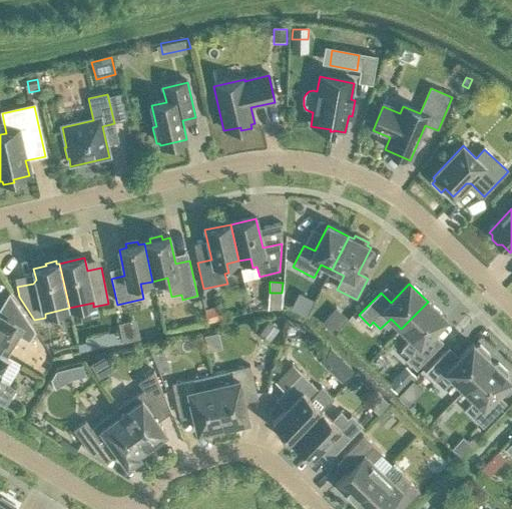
[(0,353),(6,357),(19,337),(28,343),(35,333),(13,299),(13,300),(2,317),(0,315),(0,353)]
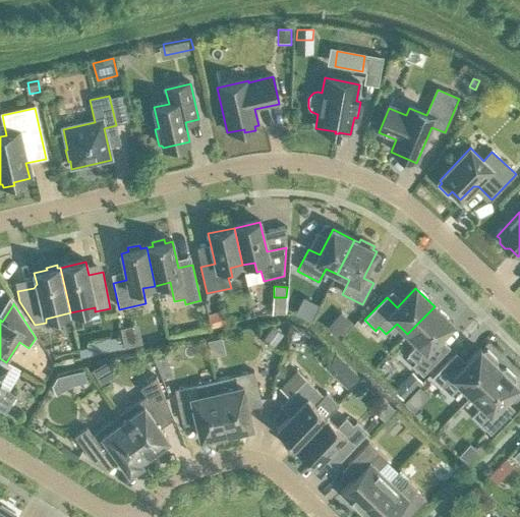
[(435,306),(407,334),(418,345),(408,355),(415,363),(412,366),(422,377),(445,353),(435,344),(454,325),(435,306)]
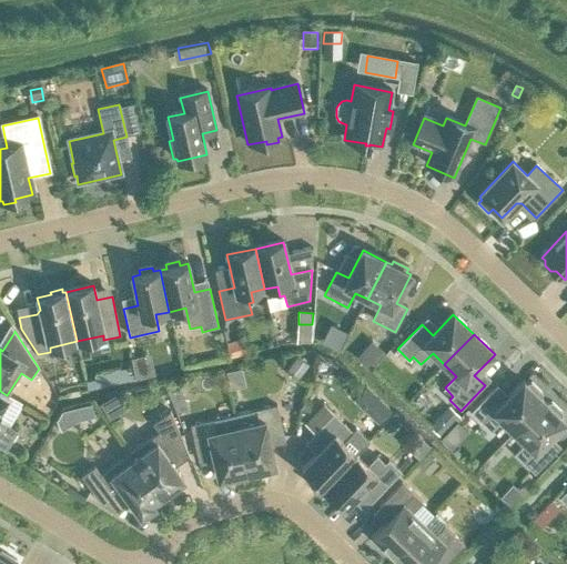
[(226,344),(230,358),(247,354),(244,340),(226,344)]
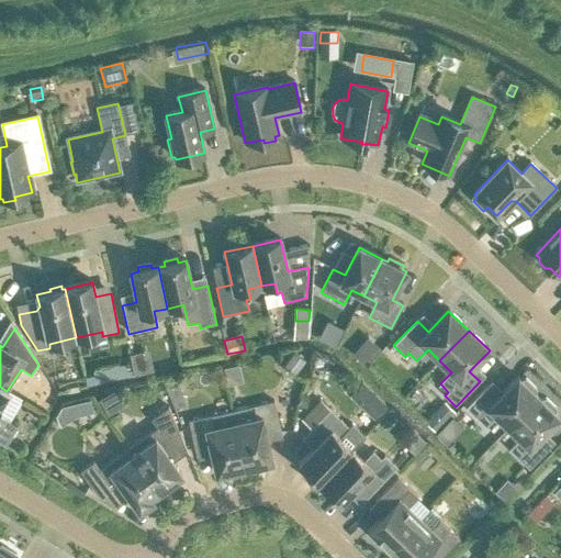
[(294,377),(305,363),(294,355),(283,368),(294,377)]
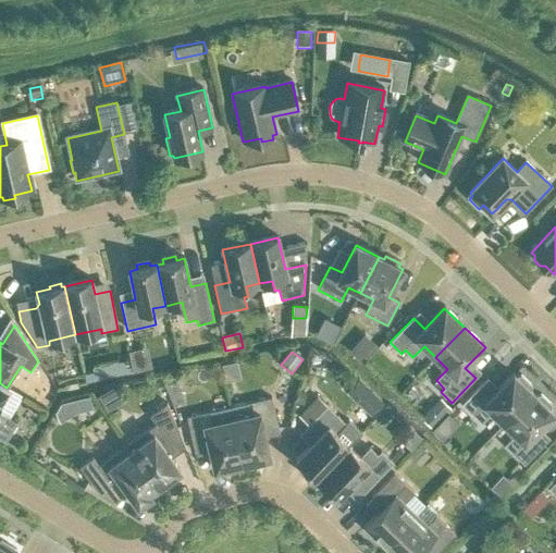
[(122,365),(93,372),(95,381),(124,375),(122,365)]
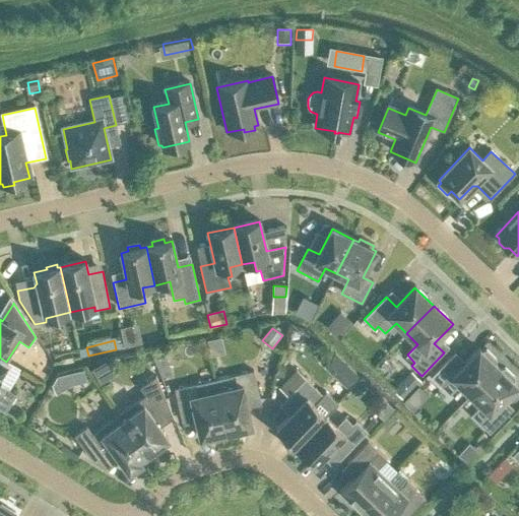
[(460,385),(470,396),(498,368),(495,365),(497,361),(487,351),(482,352),(478,349),(460,369),(450,360),(432,378),(450,396),(460,385)]
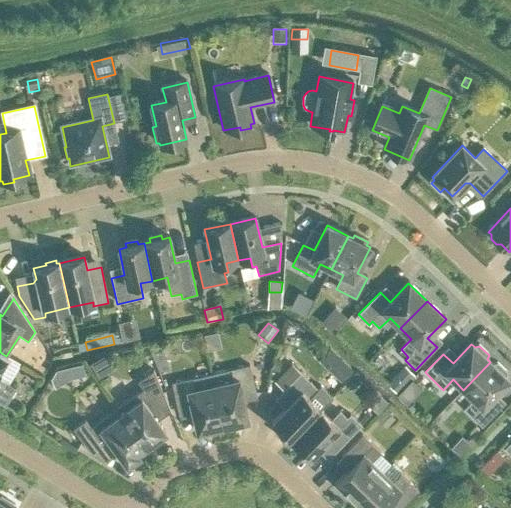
[(0,367),(6,356),(0,352),(0,403),(5,406),(15,389),(0,379),(0,367)]
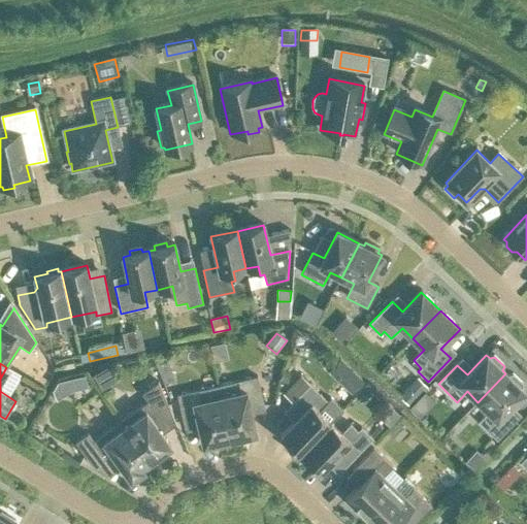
[(288,385),(290,373),(284,371),(281,383),(288,385)]
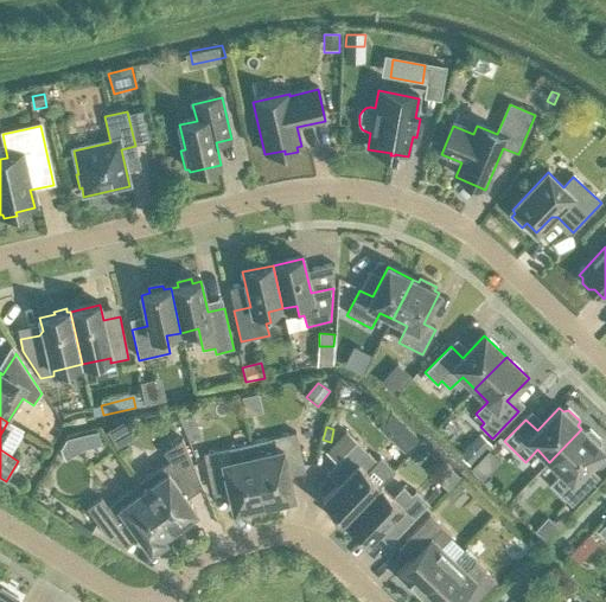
[(420,441),(407,428),(394,441),(408,453),(420,441)]
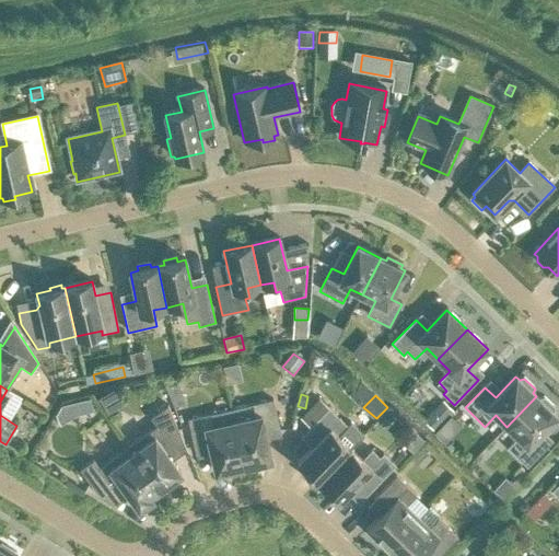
[(536,396),(507,427),(519,438),(508,449),(527,468),(547,448),(536,437),(557,416),(554,413),(555,408),(544,397),(539,400),(536,396)]
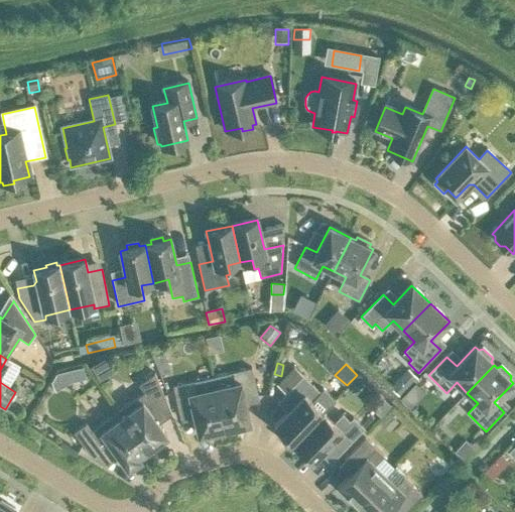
[(83,368),(68,372),(71,383),(86,379),(83,368)]
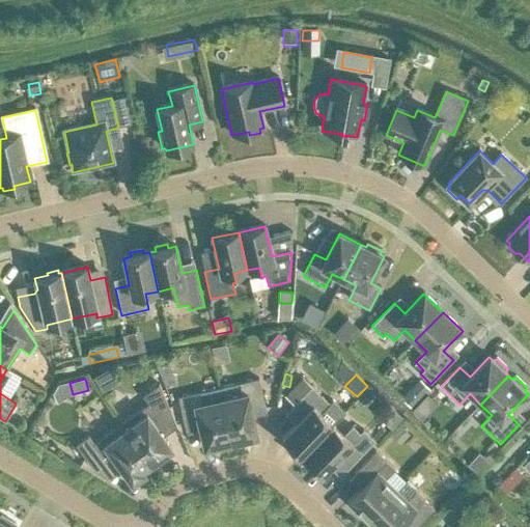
[(333,425),(344,413),(334,403),(331,406),(303,379),(284,397),(294,407),(291,410),(301,419),(282,439),(302,458),(333,425)]
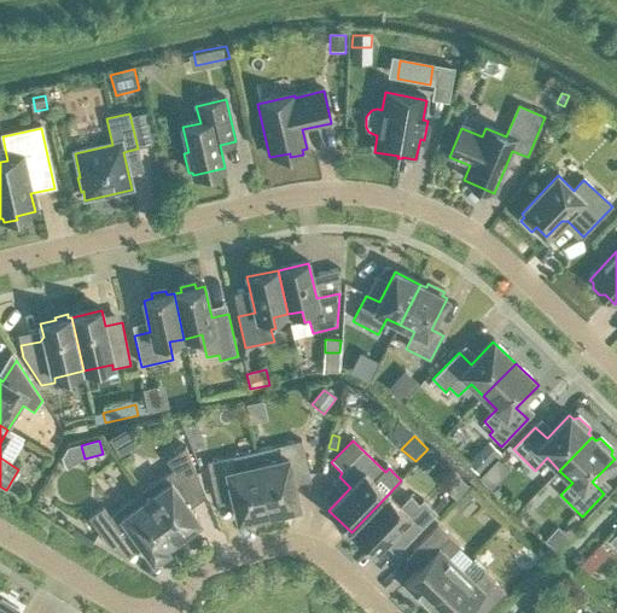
[(302,442),(255,453),(268,514),(280,512),(284,515),(295,513),(297,508),(300,508),(292,478),(309,474),(302,442)]
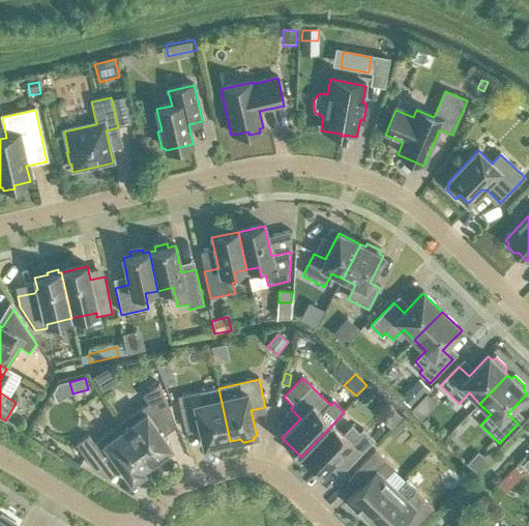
[(148,404),(121,424),(150,464),(153,462),(155,465),(169,455),(167,451),(172,448),(160,433),(167,428),(162,420),(171,414),(158,384),(143,396),(148,404)]
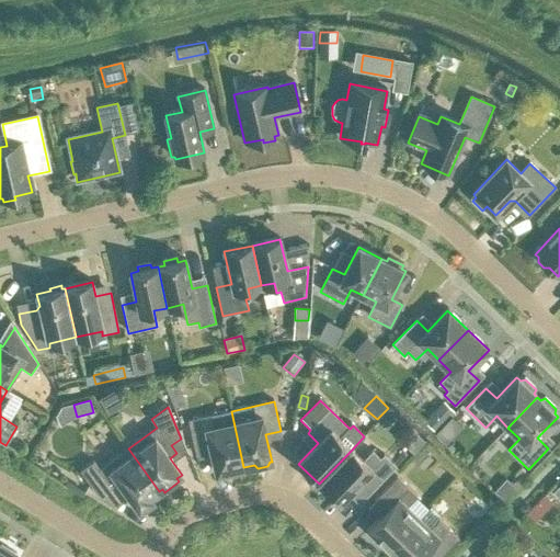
[(243,467),(231,411),(189,421),(195,450),(209,446),(216,474),(218,474),(221,477),(231,475),(232,470),(243,467)]
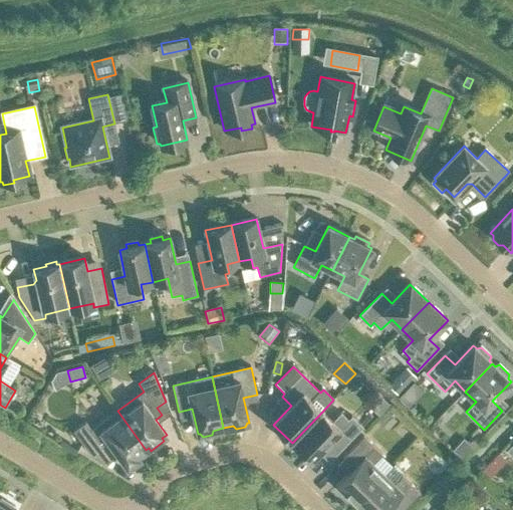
[(389,387),(399,397),(408,387),(399,377),(389,387)]
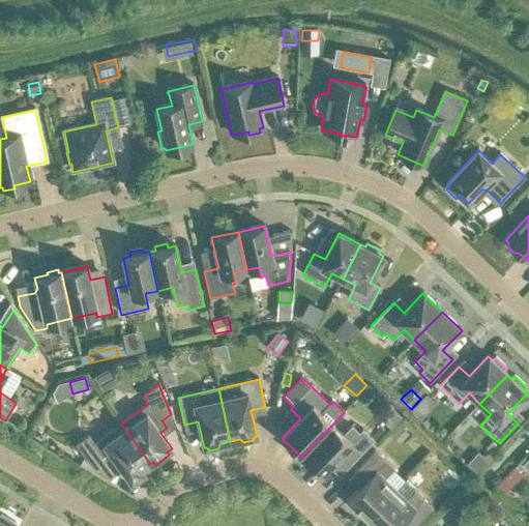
[(437,405),(427,395),(421,400),(432,410),(437,405)]
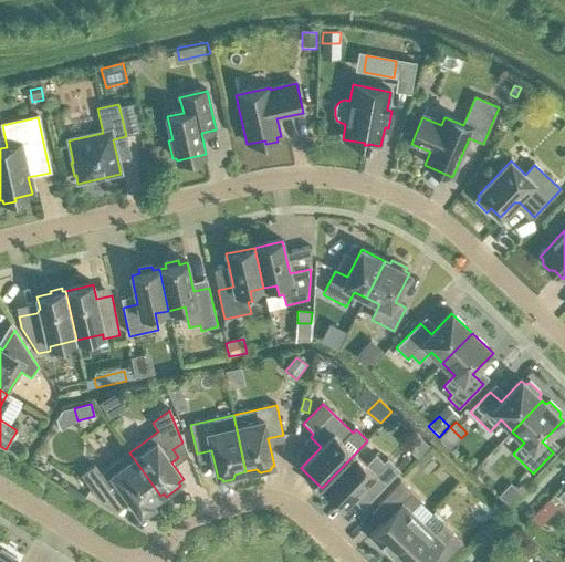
[(160,496),(129,453),(101,474),(94,466),(81,476),(101,502),(115,492),(123,503),(128,499),(140,516),(155,506),(152,501),(160,496)]
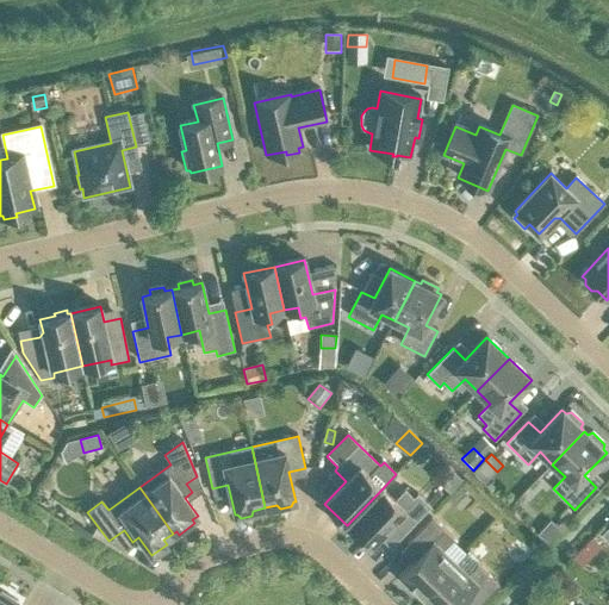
[(383,488),(347,525),(368,547),(391,524),(403,536),(430,507),(417,494),(414,499),(405,491),(395,500),(383,488)]
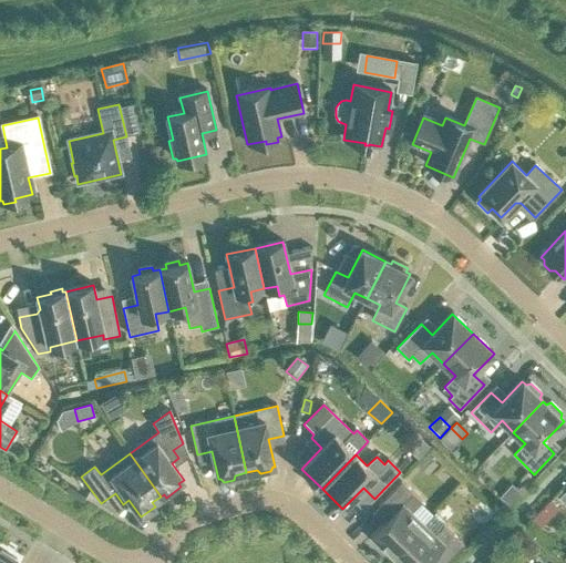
[(426,476),(438,466),(428,456),(418,466),(426,476)]
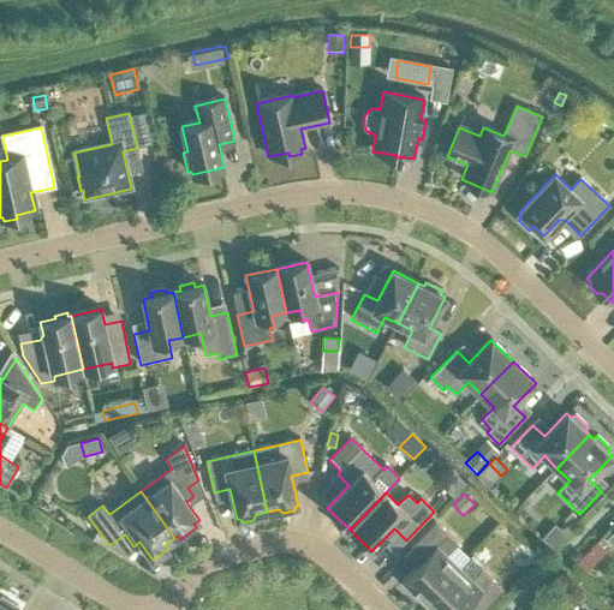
[(570,531),(578,522),(570,515),(562,522),(570,531)]
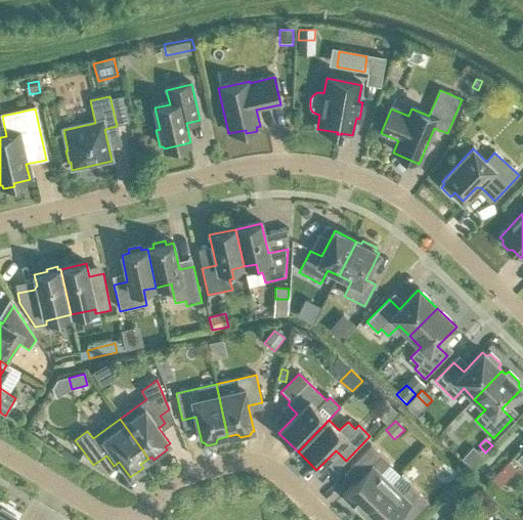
[(343,495),(362,515),(391,485),(380,475),(390,465),(372,446),(350,468),(360,478),(343,495)]
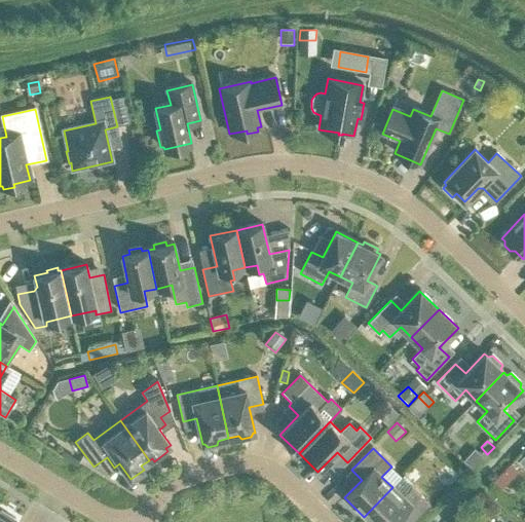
[(392,487),(364,517),(369,521),(396,521),(400,518),(403,521),(415,521),(430,507),(412,488),(403,497),(392,487)]
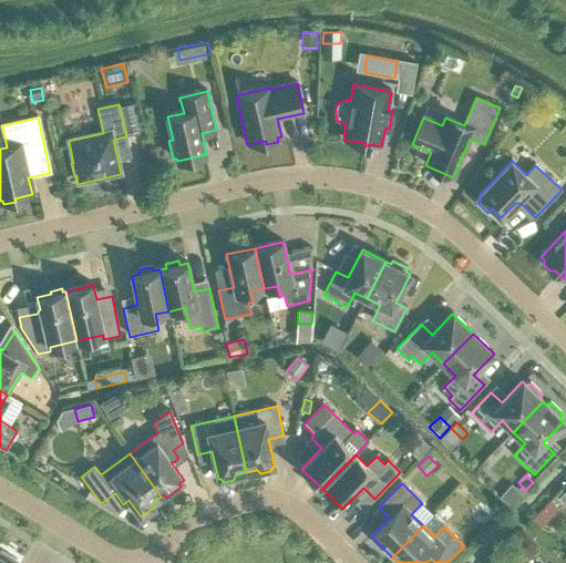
[(17,562),(17,561),(1,551),(0,552),(0,562),(17,562)]
